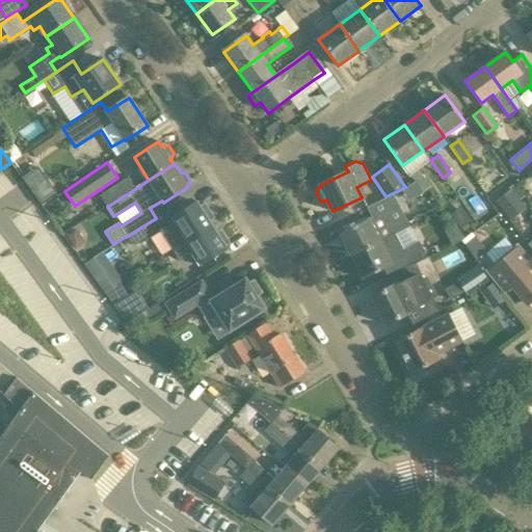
[(430,187),(418,169),(410,175),(423,192),(430,187)]
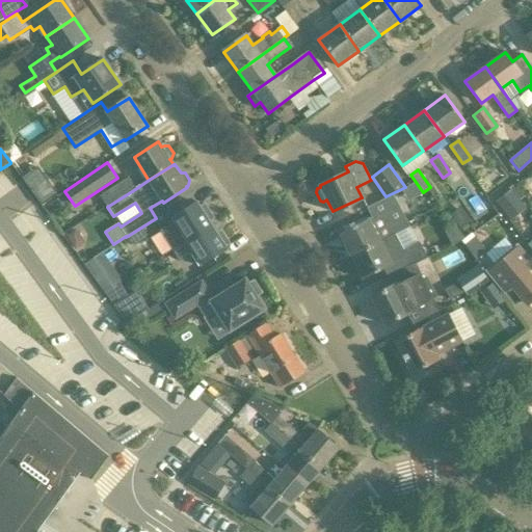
[(107,207),(135,189),(128,177),(100,195),(107,207)]
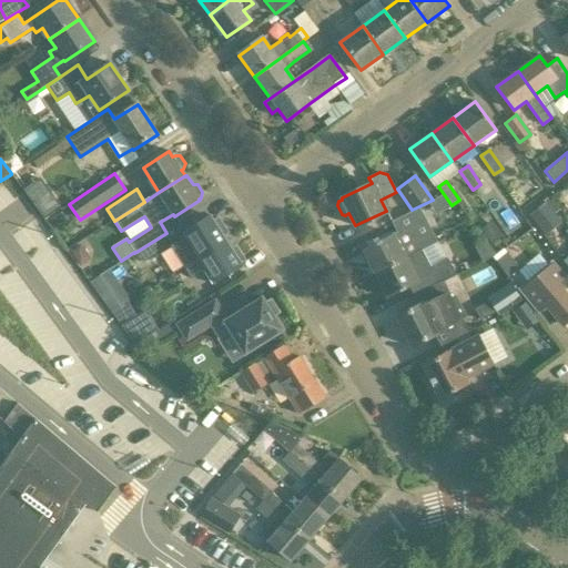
[(34,205),(33,206),(43,220),(59,209),(58,206),(49,195),(34,205)]
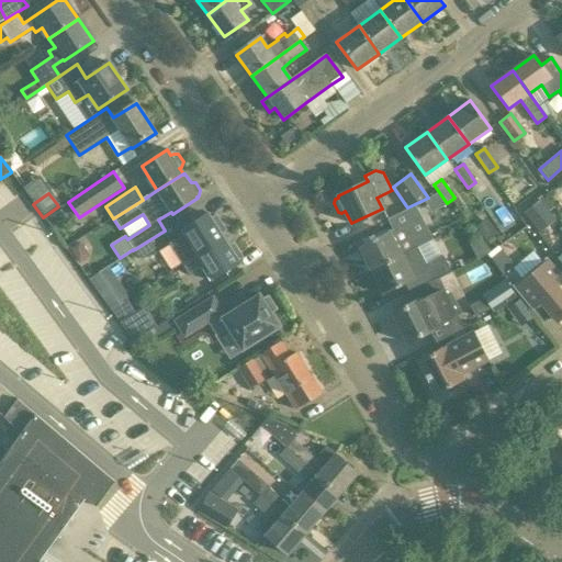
[(551,215),(540,200),(524,213),(535,228),(551,215)]
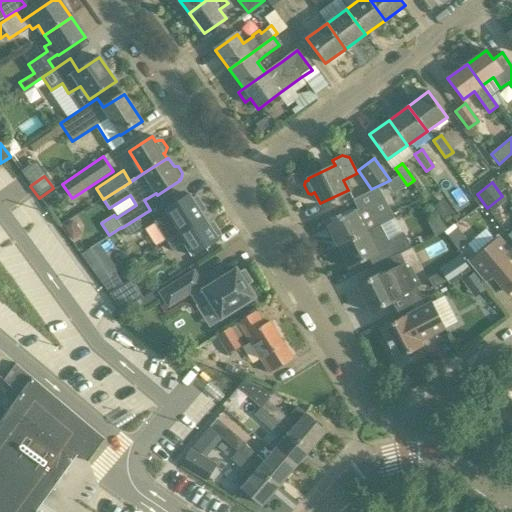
[(381,224),(394,218),(390,209),(385,211),(380,201),(378,201),(372,190),(352,200),(358,211),(355,213),(354,210),(326,225),(338,247),(381,224)]
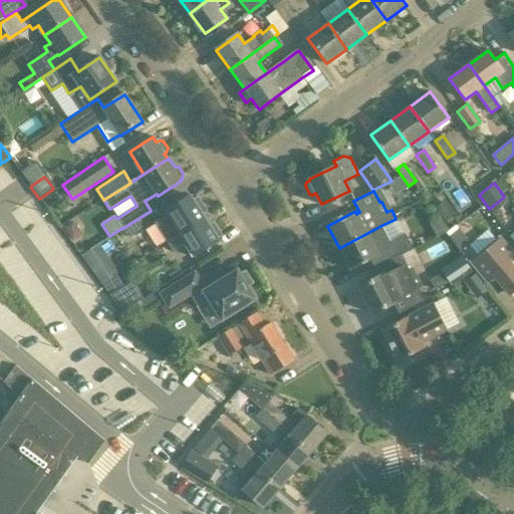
[(198,196),(193,199),(191,196),(168,211),(154,223),(166,242),(167,241),(168,242),(206,218),(206,217),(205,218),(202,214),(207,211),(198,196)]
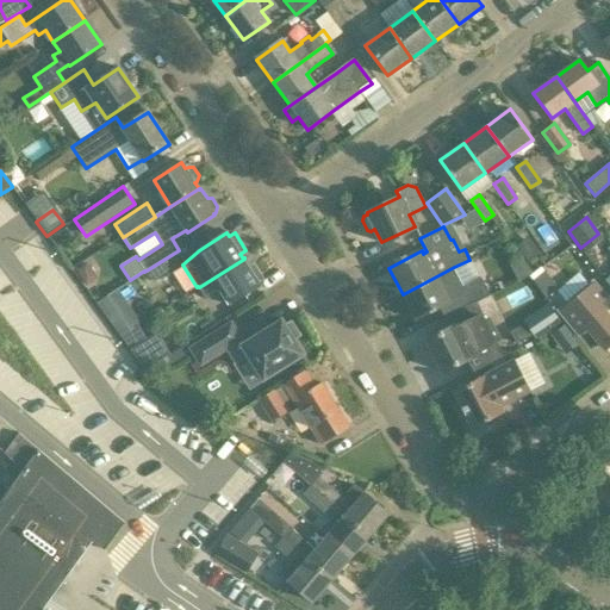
[(540,253),(528,237),(516,246),(528,261),(540,253)]
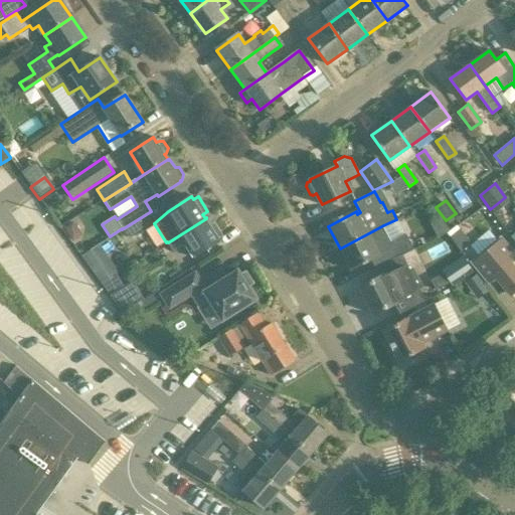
[(207,222),(208,222),(206,218),(168,242),(174,252),(184,245),(192,259),(219,241),(217,237),(221,235),(213,223),(210,226),(207,222)]
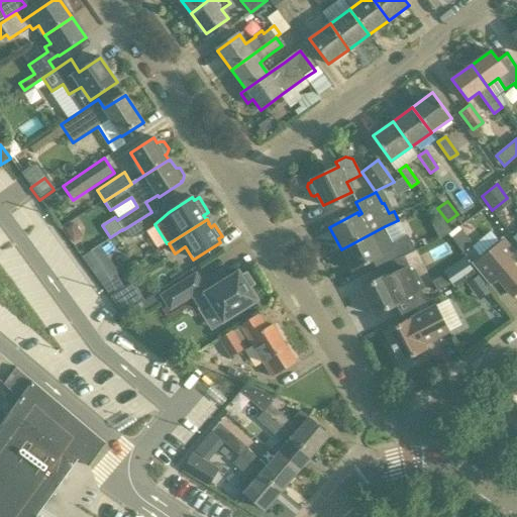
[(73,222),(63,228),(73,242),(83,236),(73,222)]
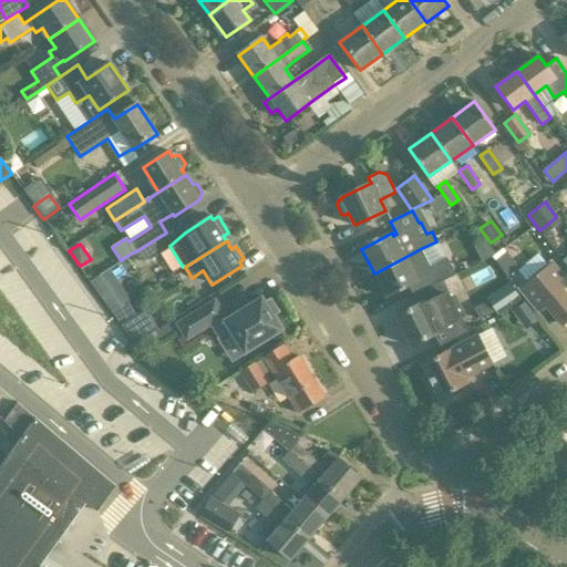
[(422,248),(374,274),(387,298),(410,286),(413,292),(455,271),(446,254),(429,263),(422,248)]
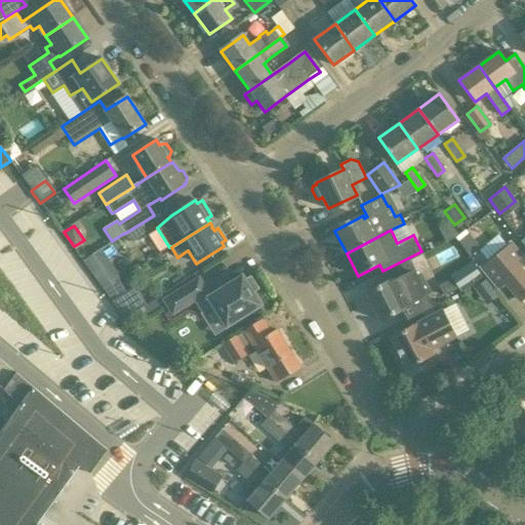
[(524,295),(524,274),(515,263),(523,255),(510,240),(483,261),(478,255),(472,259),(497,289),(506,283),(520,300),(524,295)]
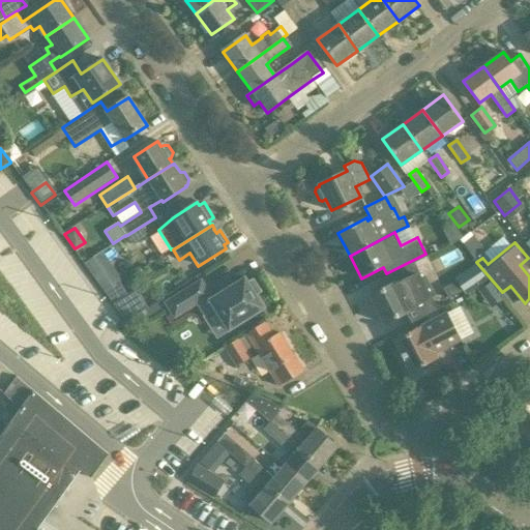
[(479,243),(469,252),(475,260),(483,253),(486,252),(479,243)]
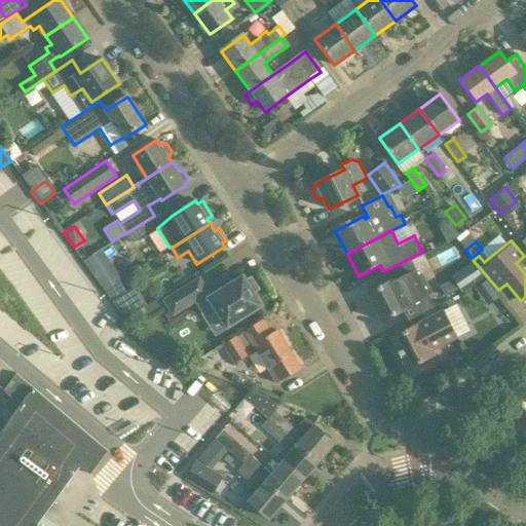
[(99,253),(85,261),(95,277),(109,268),(99,253)]
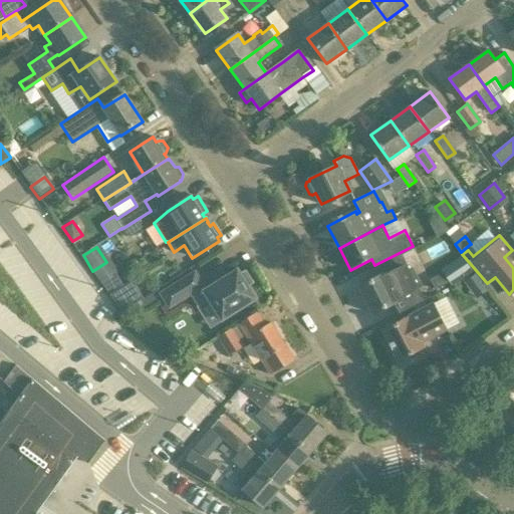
[(461,256),(441,270),(451,285),(472,271),(461,256)]
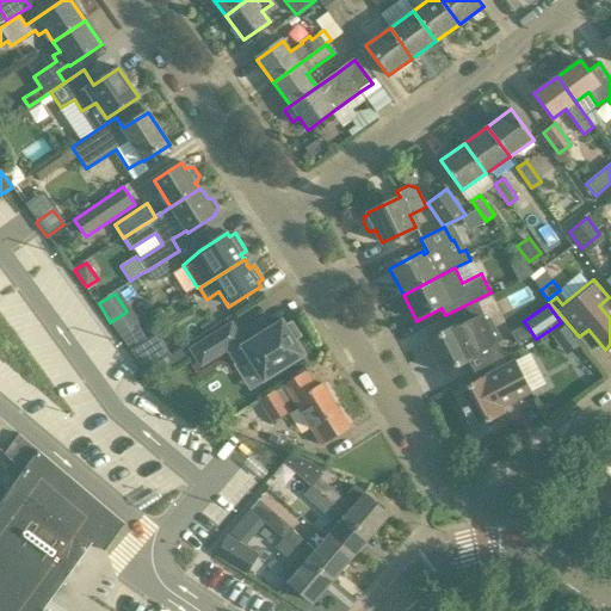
[(303,356),(294,340),(301,335),(291,321),(284,325),(282,320),(242,345),(240,341),(241,340),(230,323),(190,349),(201,365),(228,349),(236,362),(251,355),(266,378),(303,356)]
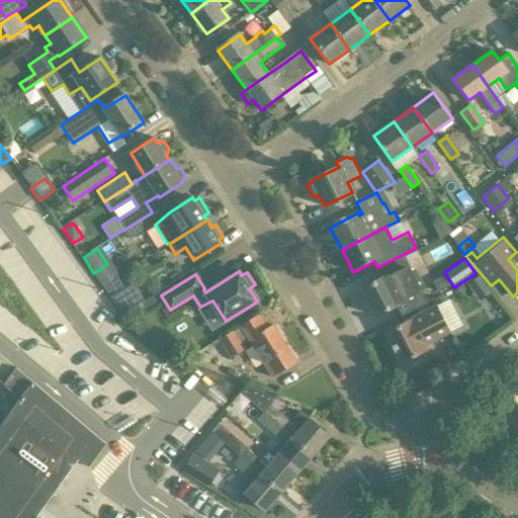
[(393,293),(384,277),(362,288),(375,316),(397,306),(402,315),(422,306),(421,304),(432,298),(422,278),(393,293)]
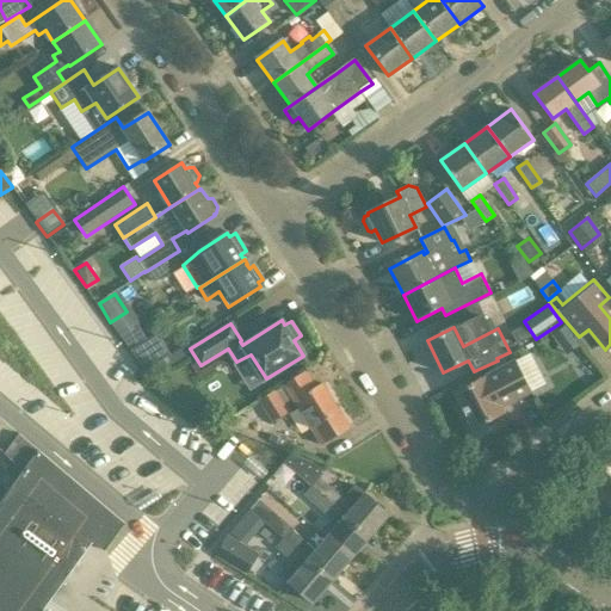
[(170,355),(156,333),(130,351),(144,371),(168,357),(170,356),(170,355)]
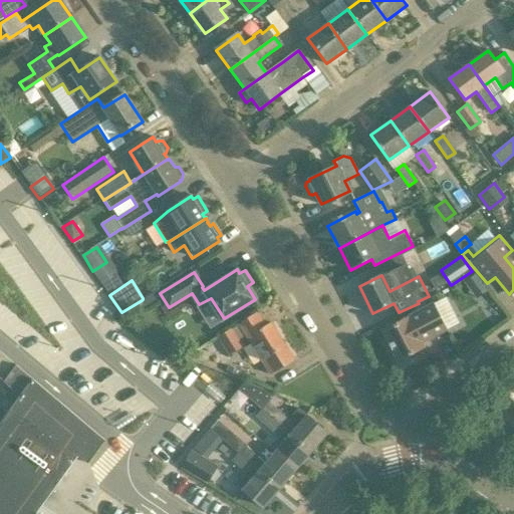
[(155,299),(152,293),(143,298),(143,299),(142,300),(145,305),(155,299)]
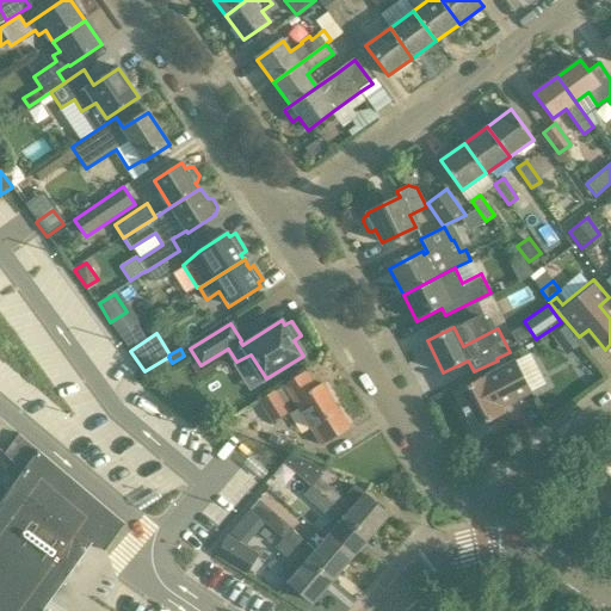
[(503,413),(500,408),(531,393),(514,362),(454,393),(471,429),(503,413)]
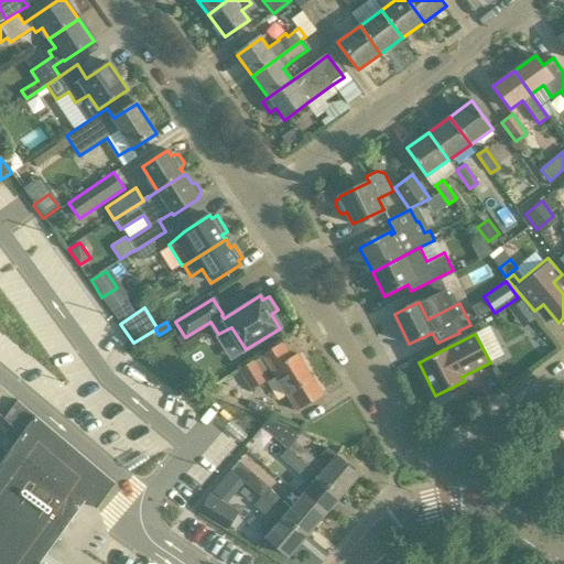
[(261,355),(286,397),(296,411),(322,394),(296,354),(290,358),(281,344),(261,355)]
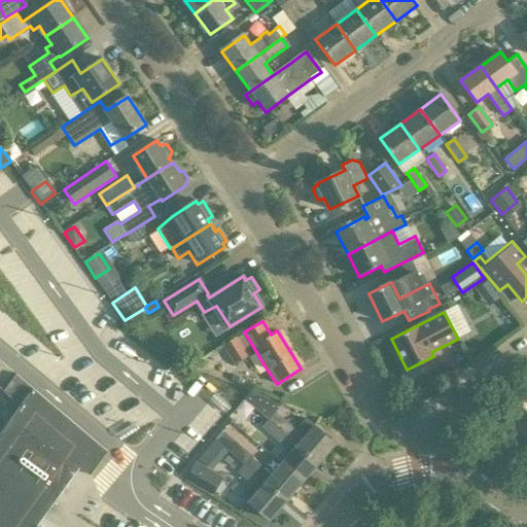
[(249,355),(237,336),(222,345),(225,351),(218,355),(224,365),(232,360),(234,364),(249,355)]
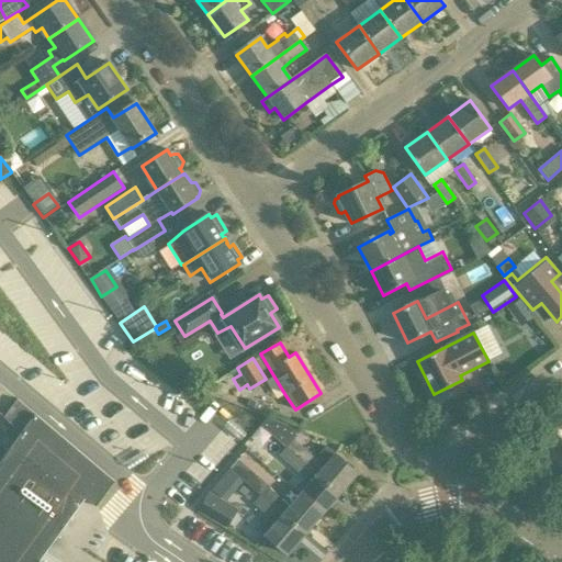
[(34,415),(17,400),(2,416),(22,433),(34,415)]
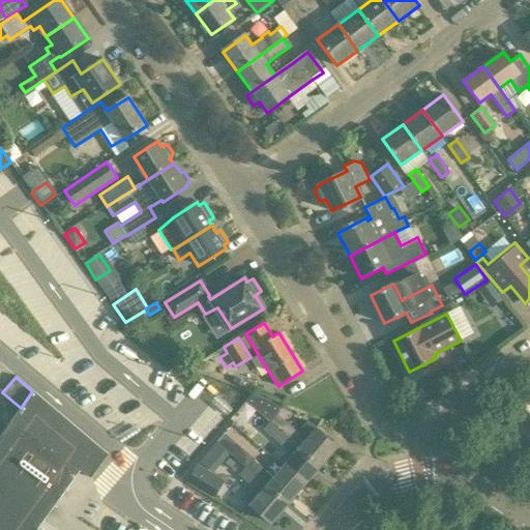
[(235,377),(232,383),(251,391),(254,385),(235,377)]
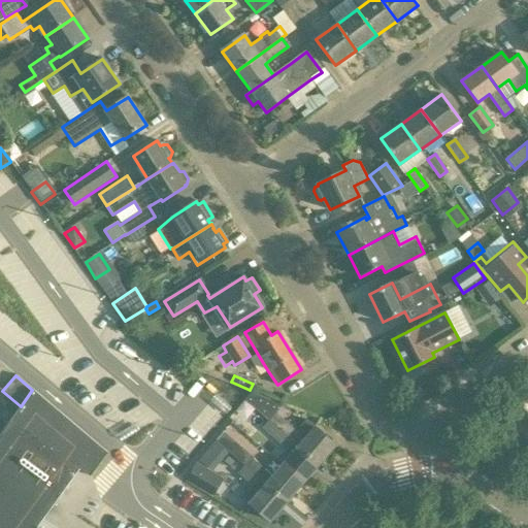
[(38,527),(37,527),(79,468),(90,476),(107,453),(32,389),(32,390),(21,406),(0,433),(0,527),(38,527)]
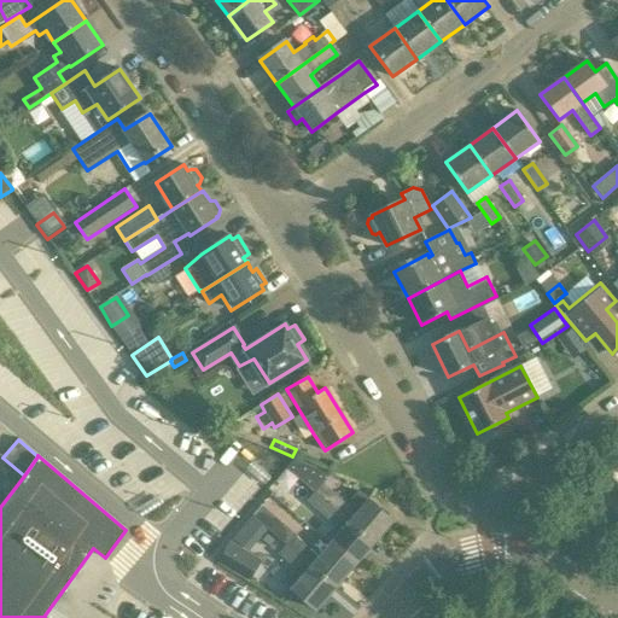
[(368,499),(368,500),(359,491),(347,505),(322,483),(330,474),(293,460),(286,467),(374,542),(394,520),(368,499)]
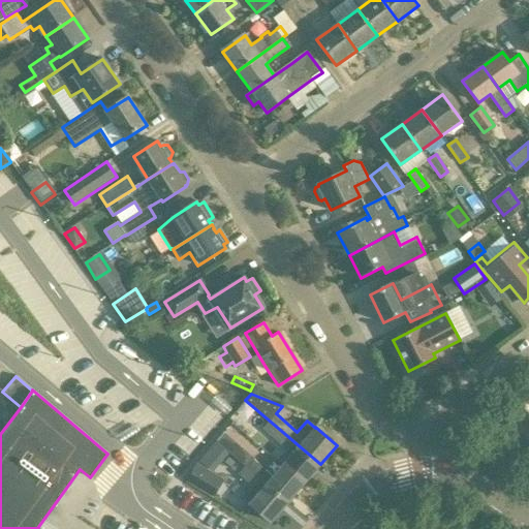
[(282,465),(304,484),(320,464),(245,400),(238,409),(245,414),(252,406),(269,421),(262,429),(291,455),(282,465)]
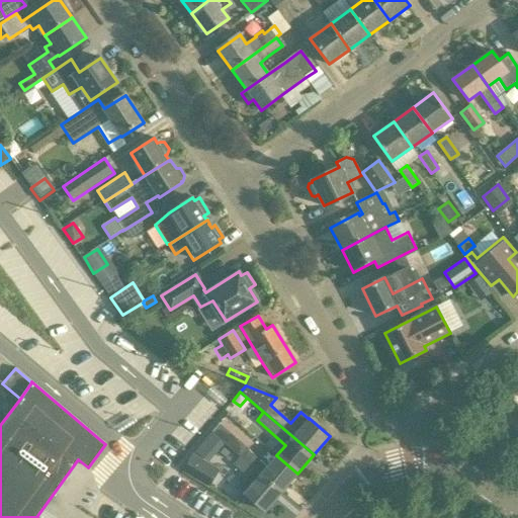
[(228,445),(240,456),(246,449),(234,438),(228,445)]
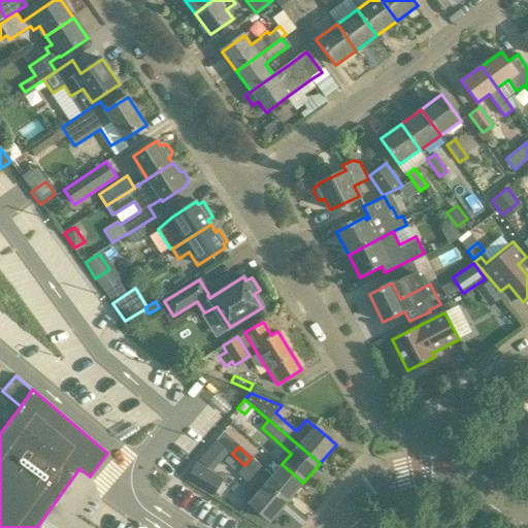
[(224,479),(196,462),(186,481),(212,496),(224,479)]
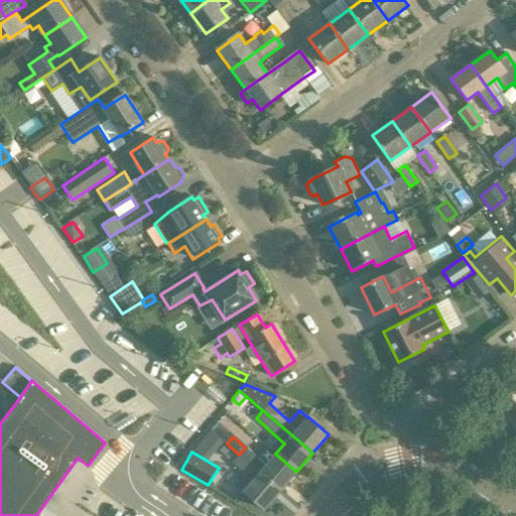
[(296,472),(275,454),(259,472),(280,490),(296,472)]
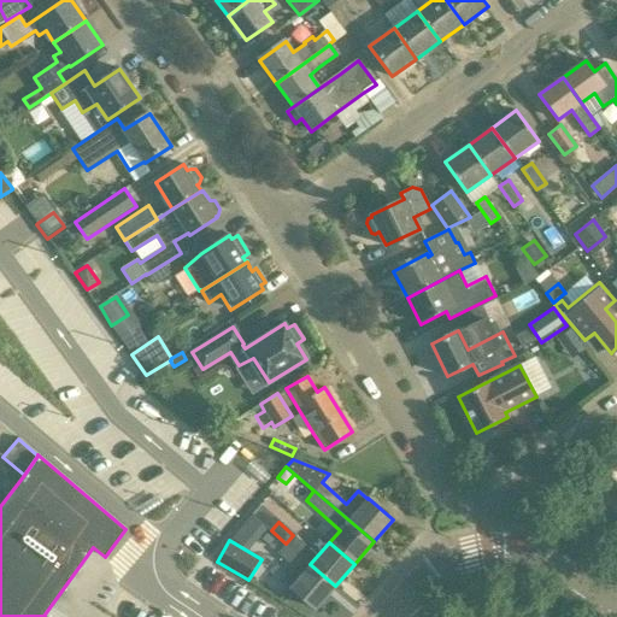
[(316,609),(335,586),(310,564),(286,544),(277,553),(292,566),(281,579),(316,609)]
